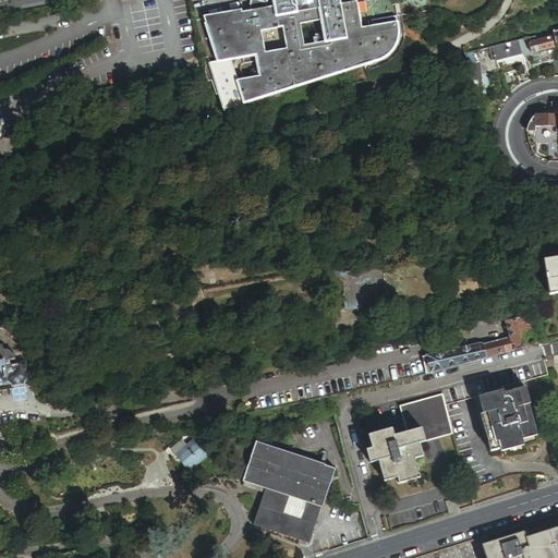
[(204,16),(217,62),(209,63),(225,113),(365,68),(385,60),(390,58),(396,50),(400,38),(400,28),(397,17),(374,21),(374,27),(364,28),(359,2),(342,5),(341,0),(271,0),(274,8),(266,9),(265,3),(254,0),(252,0),(249,0),(249,1),(247,4),(247,9),(247,12),(242,13),(242,10),(204,16)]
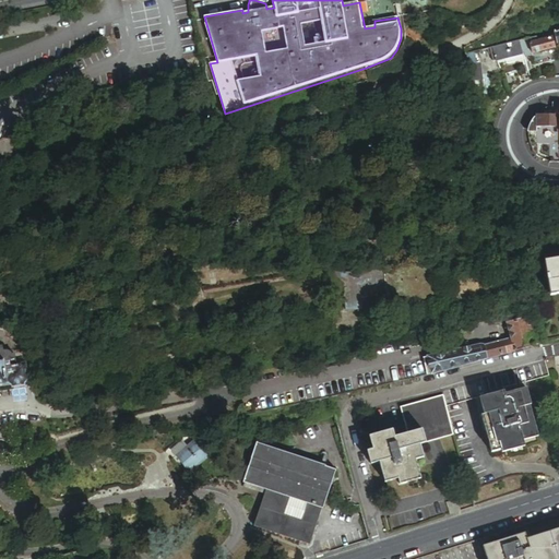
[(253,0),(254,0),(265,3),(266,9),(274,8),(272,0),(253,0)]
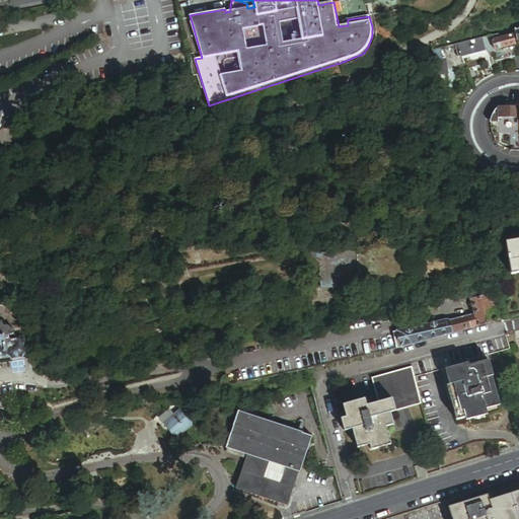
[(514,33),(514,31),(493,38),(497,51),(517,45),(514,33)]
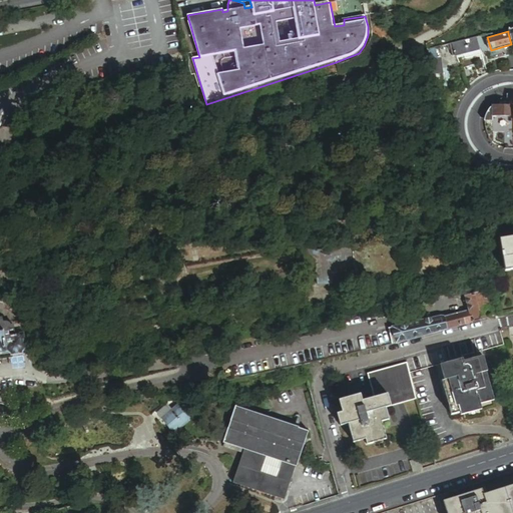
[(487,37),(479,38),(482,49),(483,52),(491,50),(487,37)]
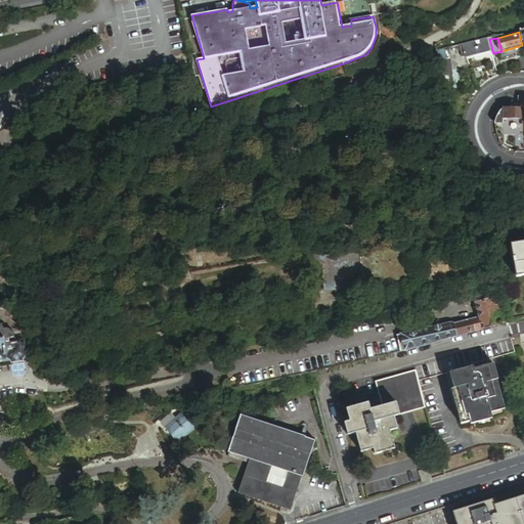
[(492,50),(489,39),(464,45),(466,56),(476,54),(491,51),(492,50)]
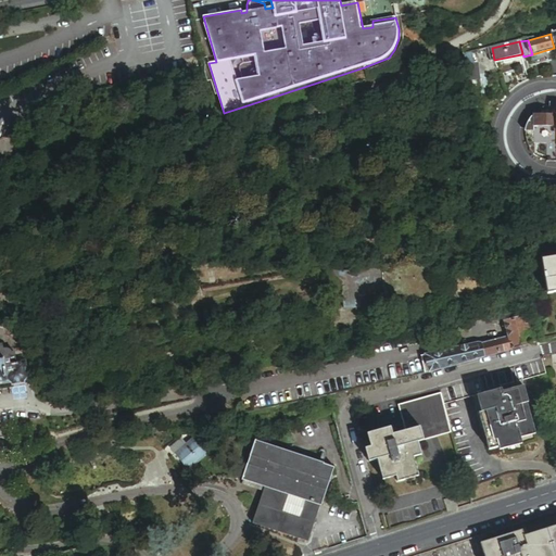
[(474,52),(466,54),(472,81),(483,79),(479,63),(476,63),(474,52)]
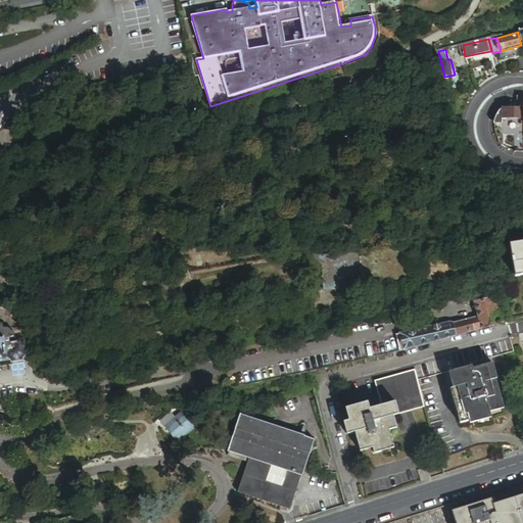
[(493,58),(490,51),(475,54),(477,61),(493,58)]
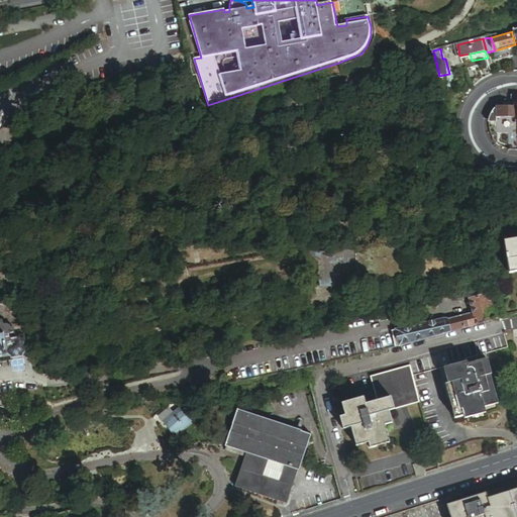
[(468,72),(475,88),(476,87),(479,84),(484,80),(480,73),(487,70),(485,65),(468,72)]
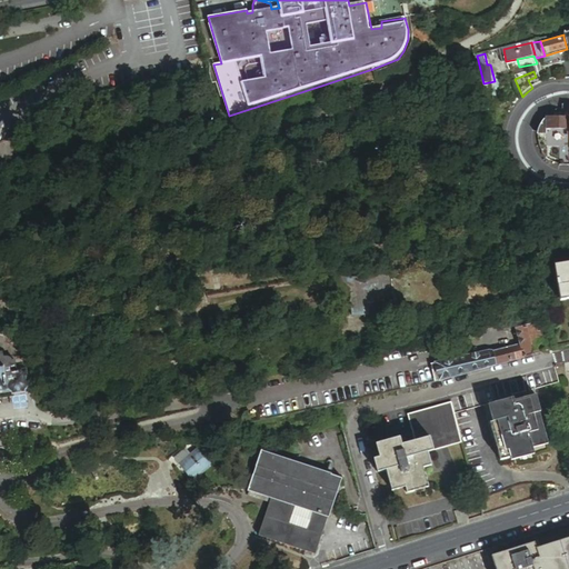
[(549,119),(568,119),(568,110),(562,111),(558,112),(555,112),(552,115),(550,116),(548,119),(549,119)]
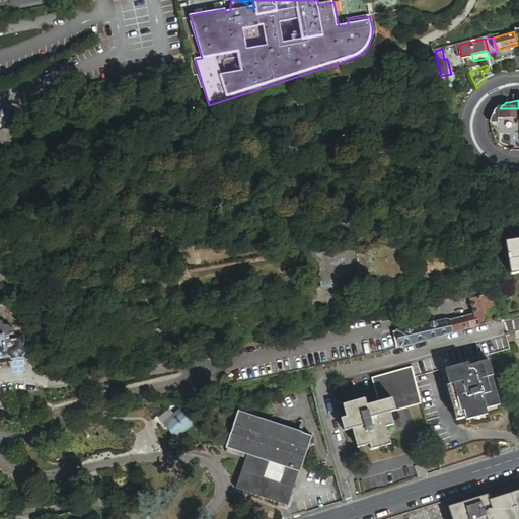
[(495,113),(493,119),(500,119),(500,116),(501,108),(500,108),(497,110),(495,113)]
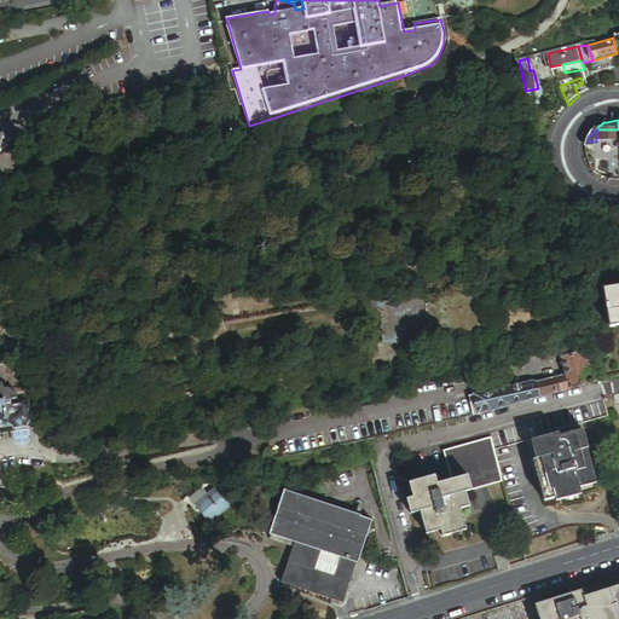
[(596,138),(618,139),(618,129),(597,129),(596,138)]
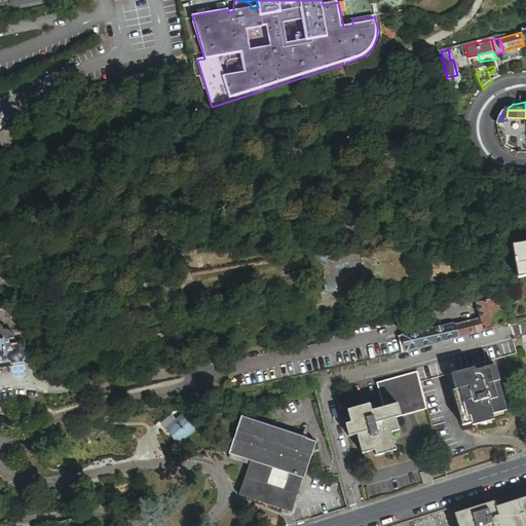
[(352,246),(360,285),(403,277),(397,238),(352,246)]
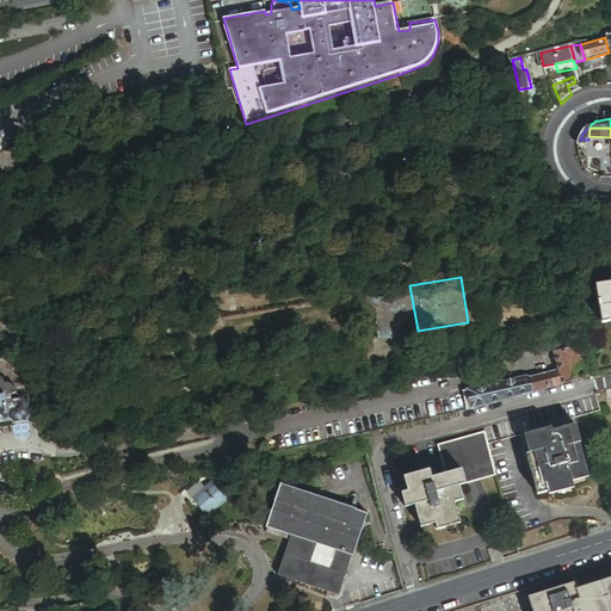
[(610,282),(593,285),(600,320),(605,320),(610,318),(610,282)]
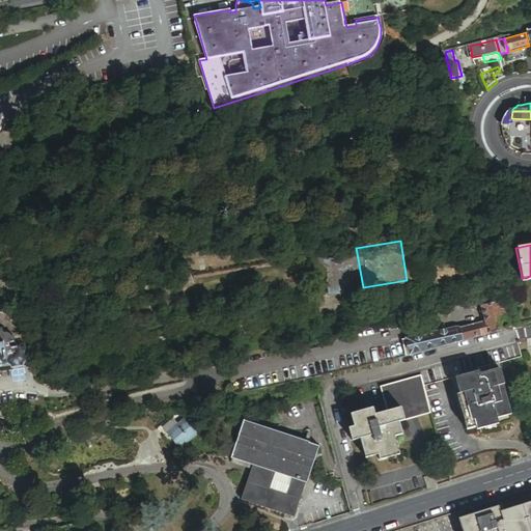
[(315,255),(319,278),(322,278),(324,294),(363,287),(356,248),(315,255)]
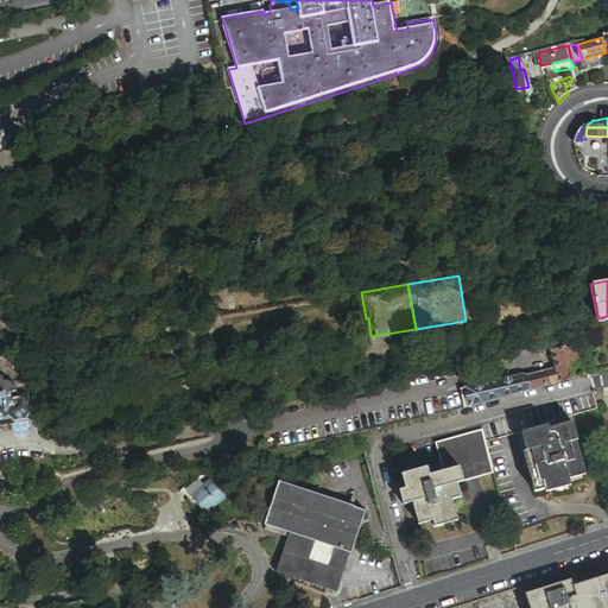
[(557,381),(580,375),(574,355),(571,355),(569,346),(557,349),(555,343),(553,342),(552,341),(550,342),(549,342),(548,343),(548,346),(553,366),(557,381)]
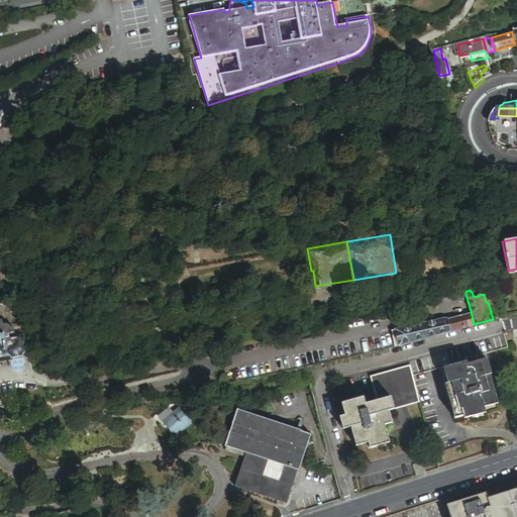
[(493,319),(503,317),(499,299),(488,302),(493,319)]
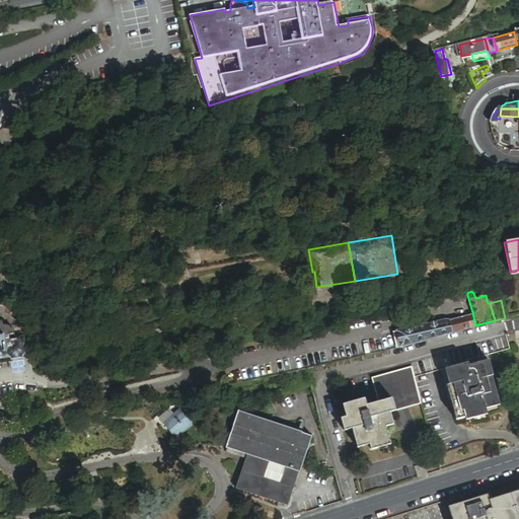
[(355,307),(356,313),(356,314),(357,315),(357,316),(369,315),(368,306),(355,307)]
